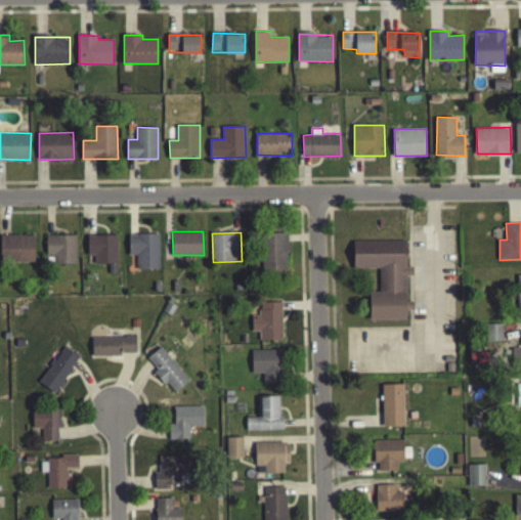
[(289,270),(290,233),(264,232),(263,270),(289,270)]
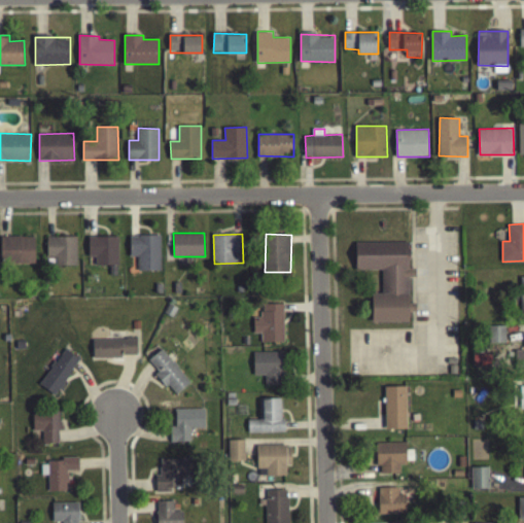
[(162,271),(161,235),(131,236),(131,256),(138,256),(139,271),(162,271)]
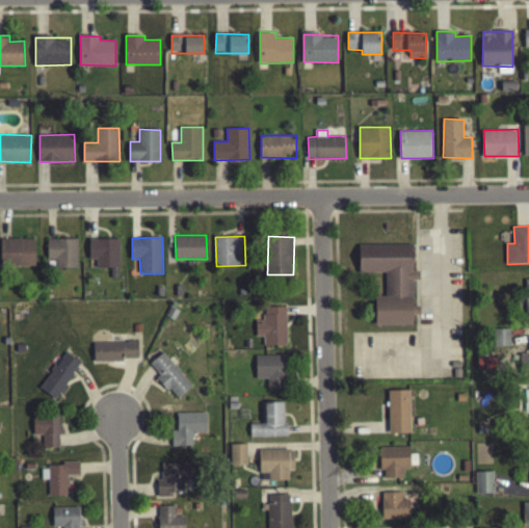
[(36,265),(36,238),(1,238),(2,266),(36,265)]
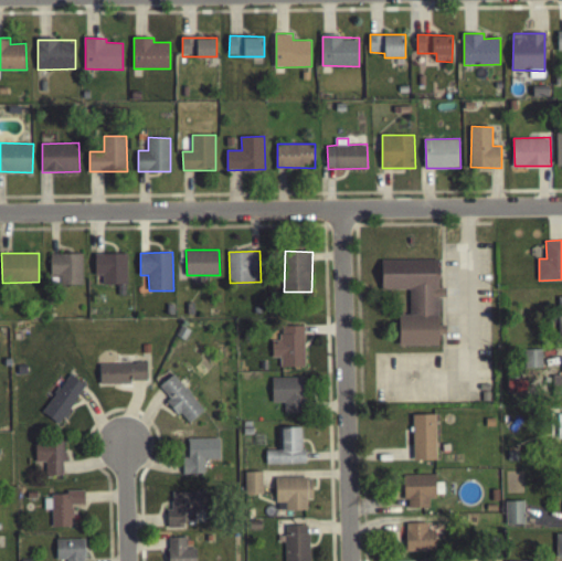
[(84,253),(52,254),(52,276),(59,276),(59,285),(84,284),(84,253)]
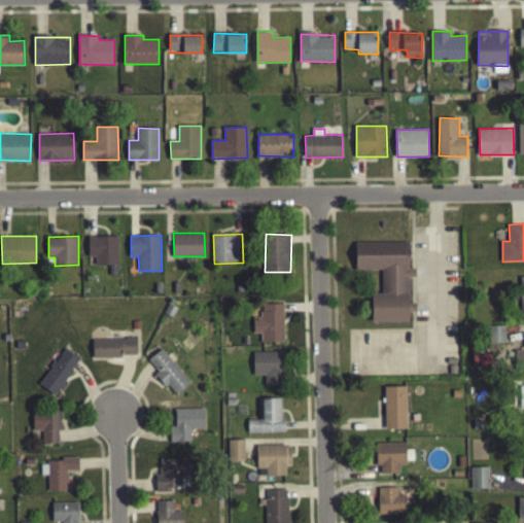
[(90,236),(90,256),(97,256),(97,265),(119,265),(119,236),(90,236)]
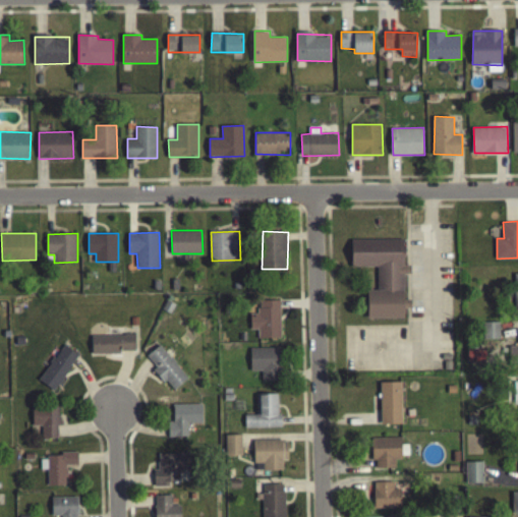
[(369,318),(406,318),(406,307),(412,307),(412,299),(405,299),(405,274),(412,274),(412,265),(406,265),(406,239),(353,239),(353,267),(379,267),(379,290),(369,290),(369,318)]
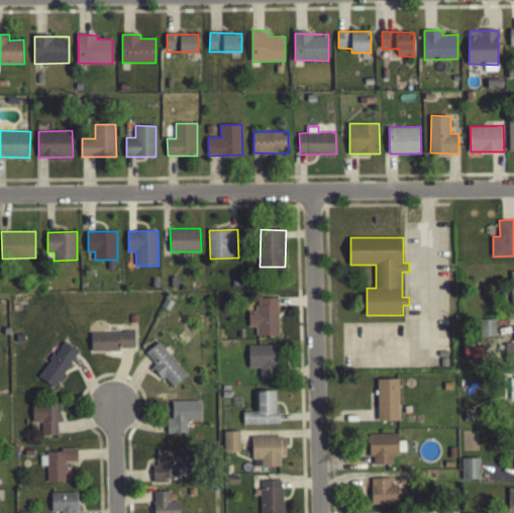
[(280,297),(258,298),(259,310),(249,311),(250,327),(258,327),(258,335),(280,335),(280,297)]
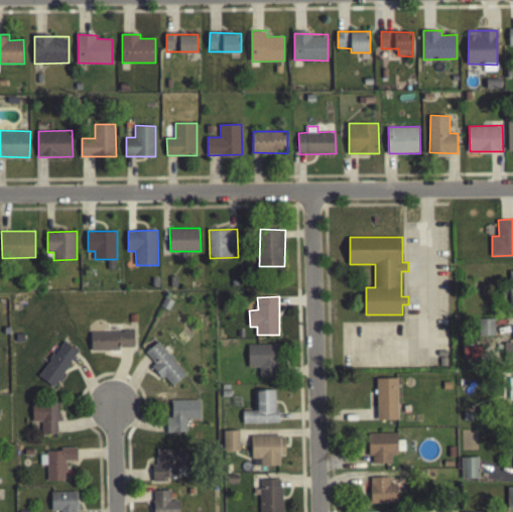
[(497,335),(496,318),(480,318),(481,336),(497,335)]
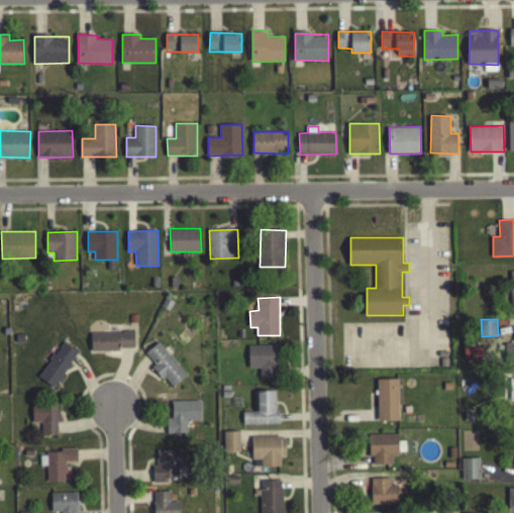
[(92,332),(92,350),(135,349),(135,332),(92,332)]
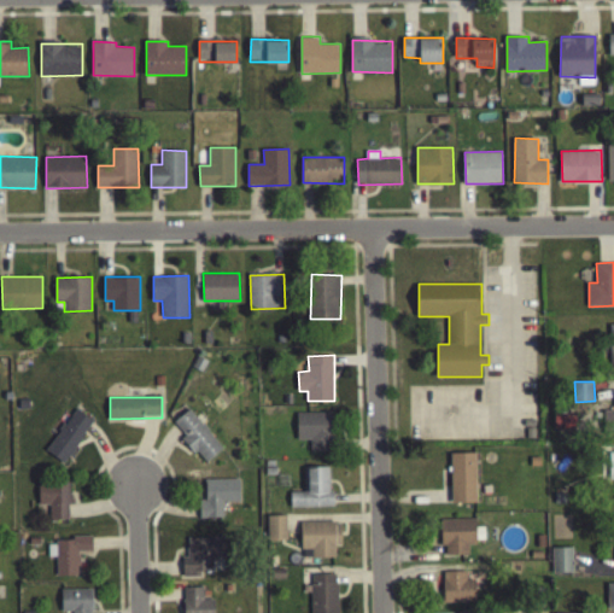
[(47,450),(65,463),(95,421),(77,408),(47,450)]
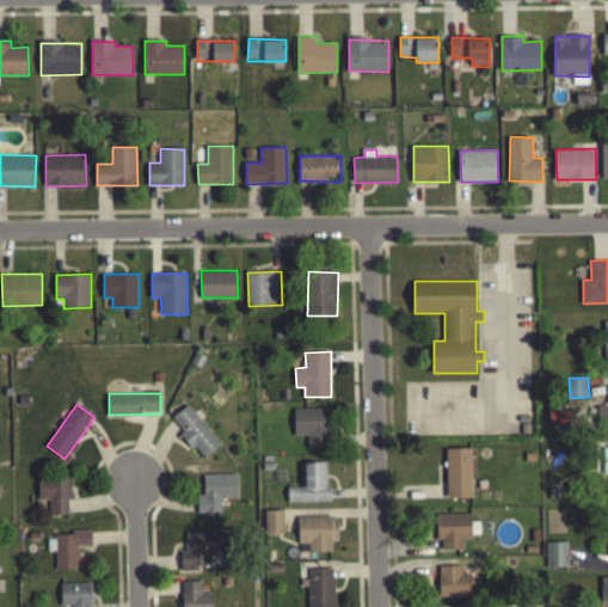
[(204,459),(222,443),(189,404),(173,417),(185,431),(183,434),(204,459)]
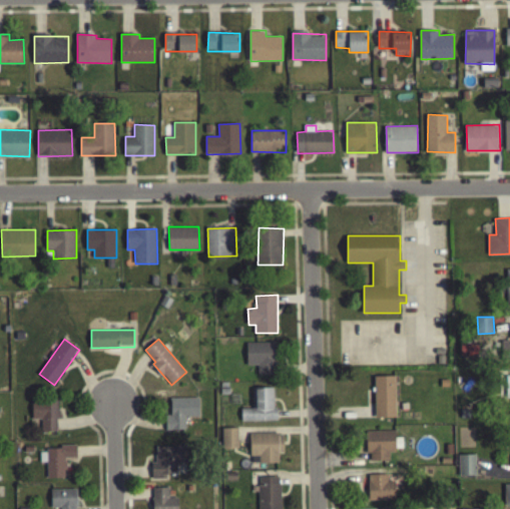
[(247,365),(259,365),(259,374),(277,374),(277,343),(248,342),(247,365)]
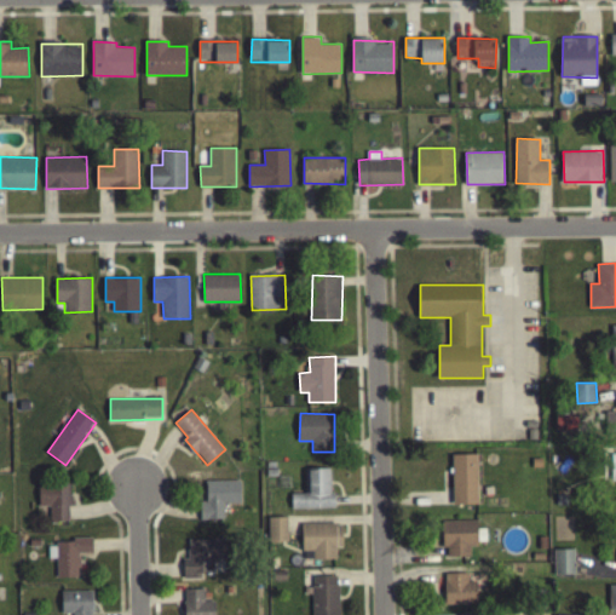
[(577,414),(558,415),(558,431),(577,430),(577,414)]
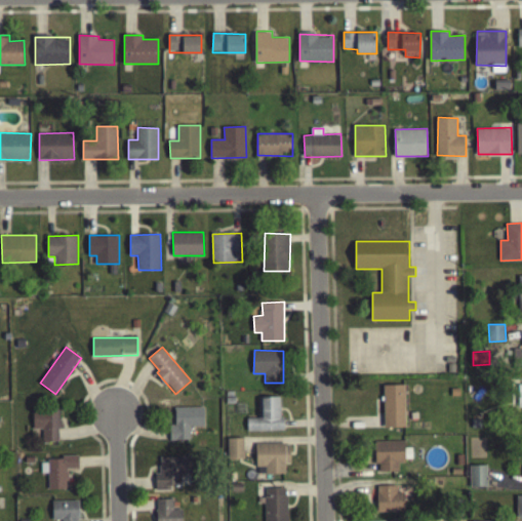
[(405,385),(384,385),(385,428),(406,427),(405,385)]
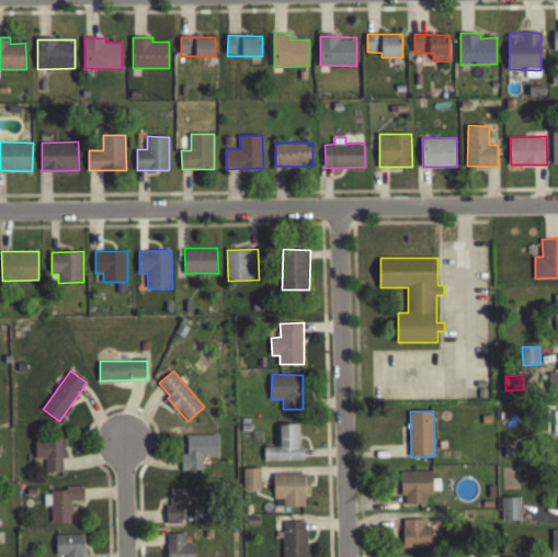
[(305,461),(305,446),(300,447),(300,424),(279,424),(279,446),(265,446),(265,461),(305,461)]
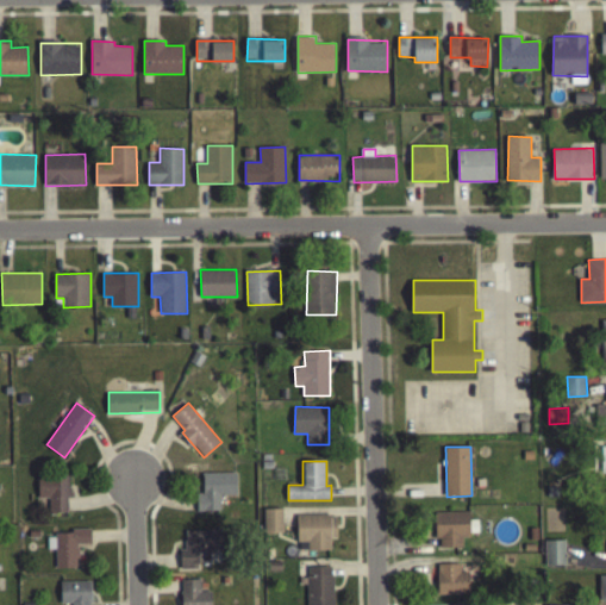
[(238,473),(205,472),(204,493),(198,493),(198,510),(222,511),(222,494),(238,494),(238,473)]
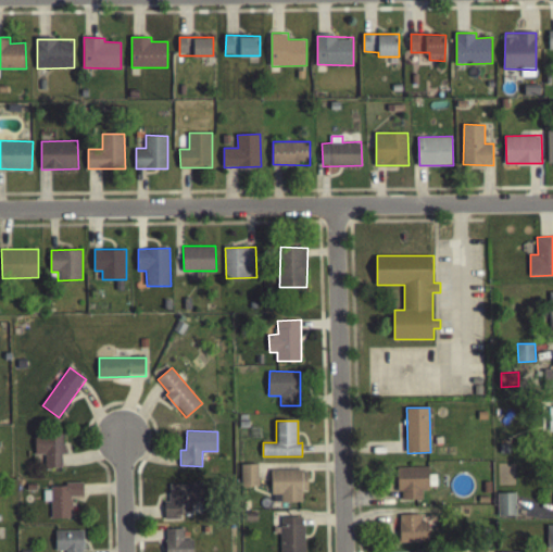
[(63,467),(64,435),(36,434),(36,454),(47,454),(46,467),(63,467)]
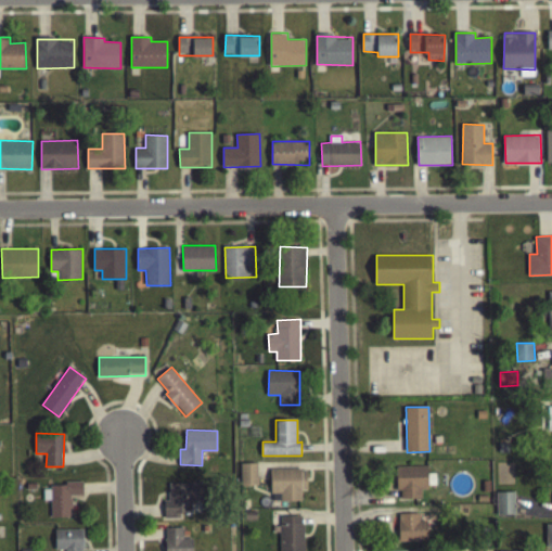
[(242,463),(243,485),(259,485),(258,463),(242,463)]
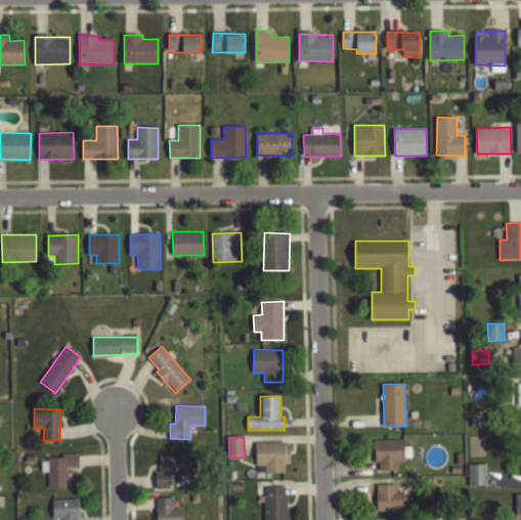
[(405,440),(377,440),(377,471),(399,471),(399,460),(413,460),(413,446),(405,447),(405,440)]
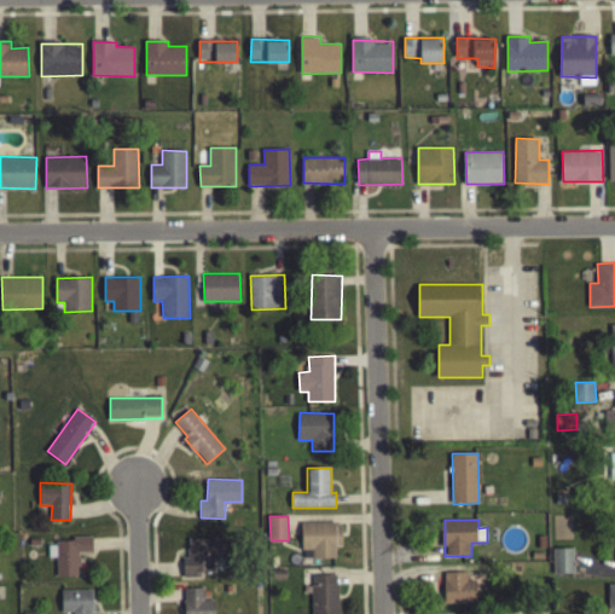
[(302,522),(303,549),(314,549),(314,559),(337,559),(337,546),(343,546),(343,522),(302,522)]
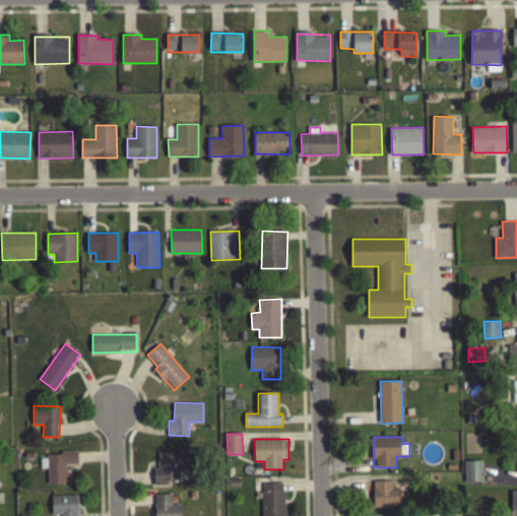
[(191,469),(190,452),(159,452),(159,468),(155,468),(155,486),(171,486),(171,479),(181,478),(181,469),(191,469)]
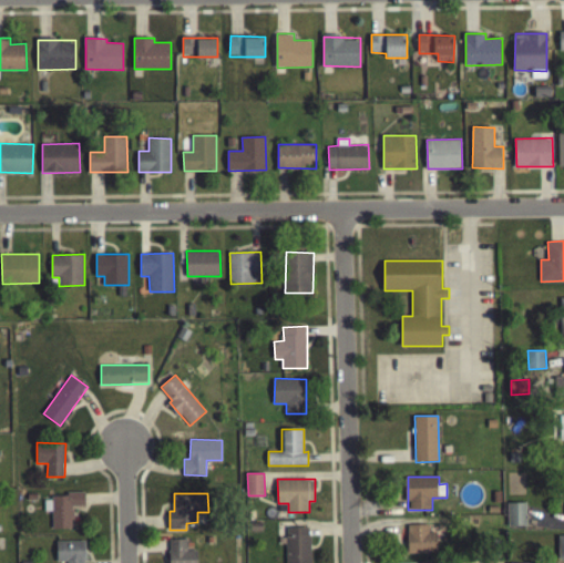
[(54,529),(73,529),(73,505),(86,505),(85,494),(45,495),(47,511),(53,511),(54,529)]
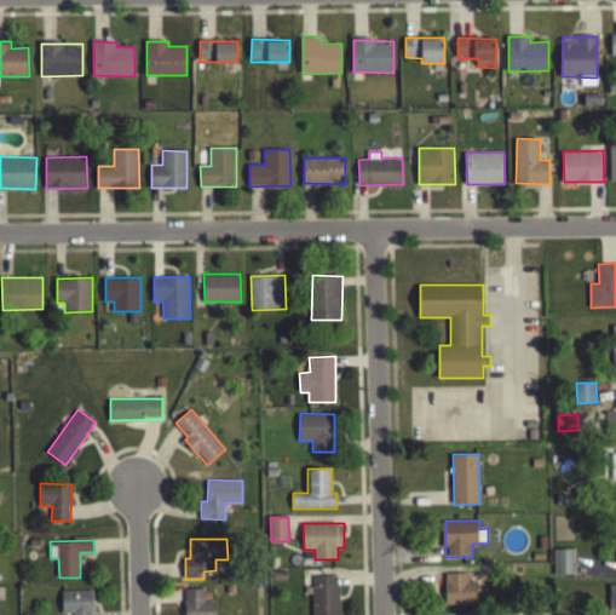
[(556,550),(557,575),(577,574),(576,549),(556,550)]
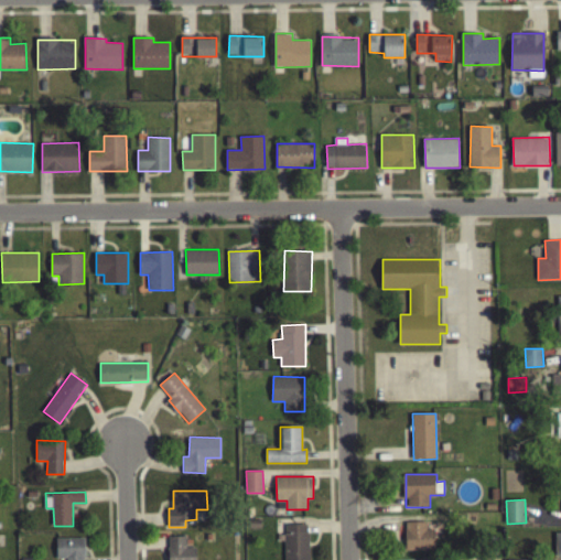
[(428,521),(407,521),(407,550),(443,550),(443,526),(428,526),(428,521)]
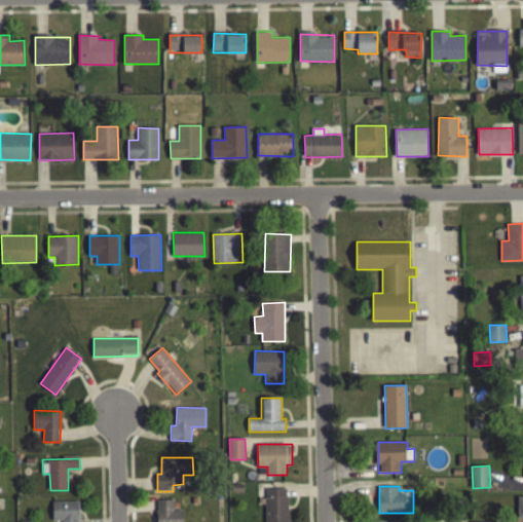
[(266,521),(289,521),(289,488),(266,489),(266,521)]
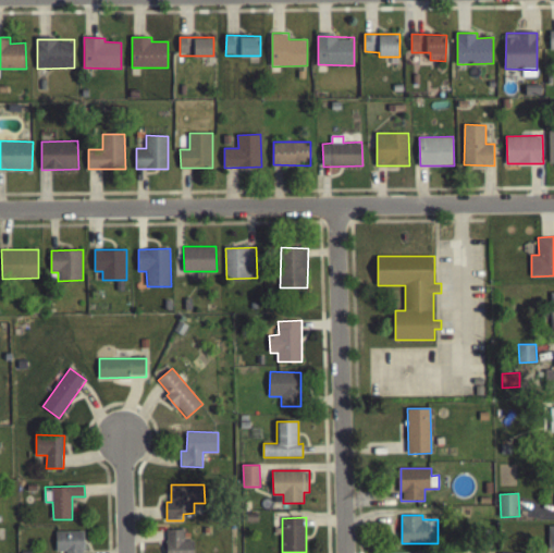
[(195,552),(195,540),(185,540),(185,529),(168,530),(167,552),(195,552)]
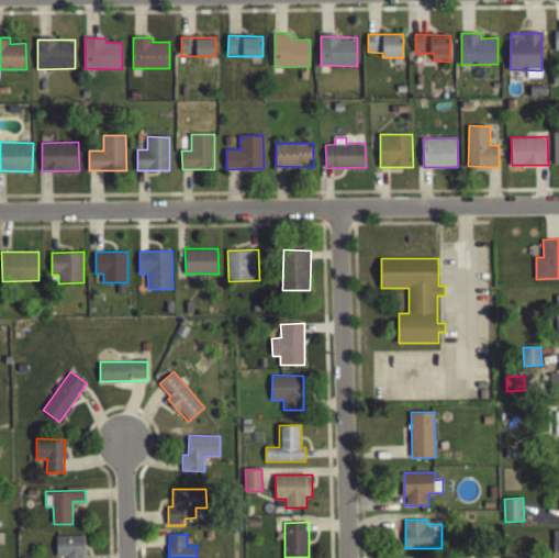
[(85,557),(85,536),(57,536),(57,557),(68,557),(67,557),(85,557)]
